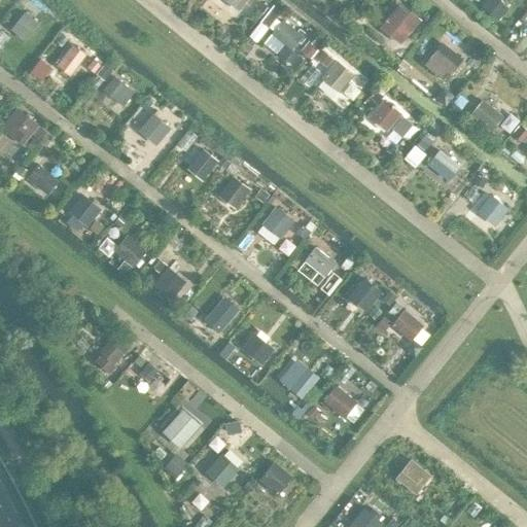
[(246,0),(223,0),(238,11),(246,0)]
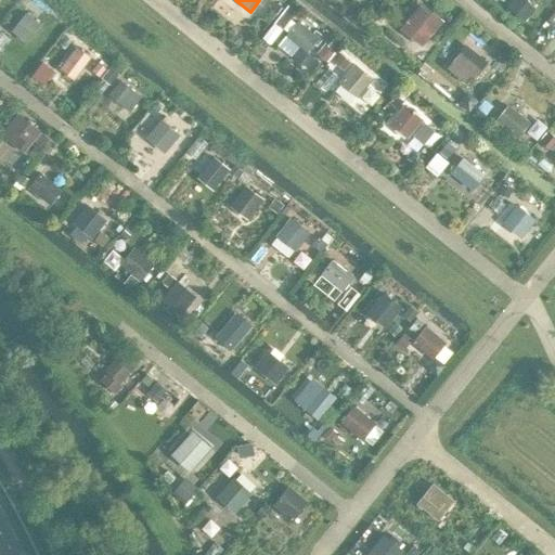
[(528,0),(512,0),(506,9),(523,22),(536,5),(528,0)]
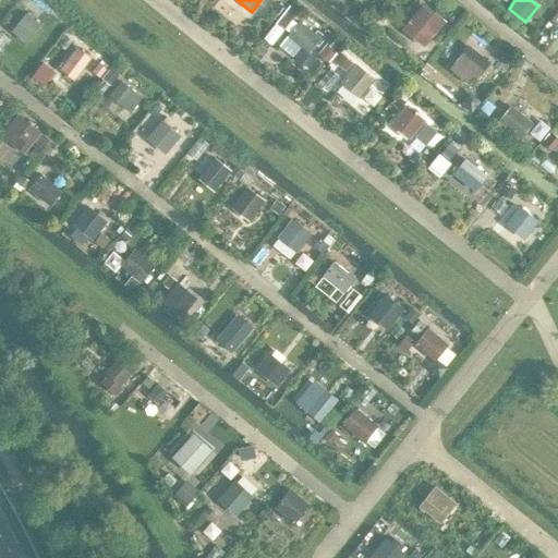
[(446,20),(434,11),(431,14),(421,7),(408,22),(424,35),(426,32),(432,36),(446,20)]
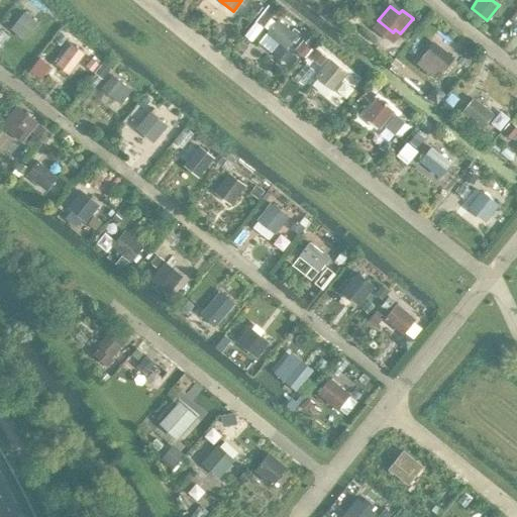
[(24,38),(38,21),(25,11),(11,27),(24,38)]
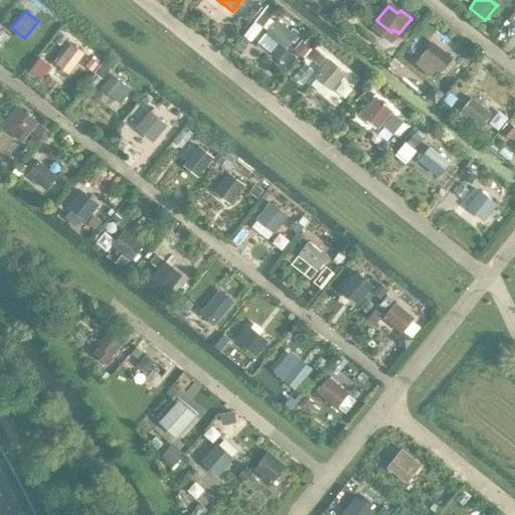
[(297,34),(277,18),(265,33),(285,49),(297,34)]
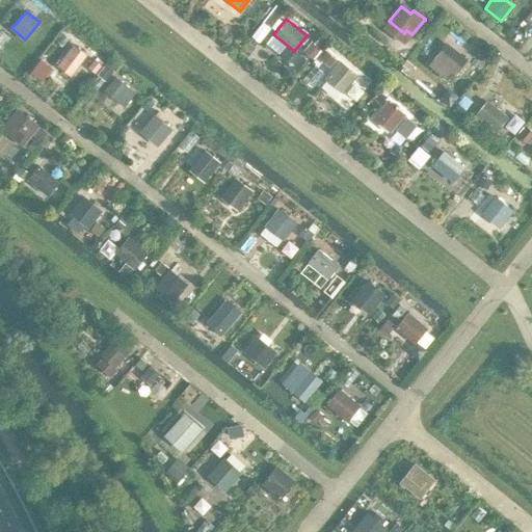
[(71,77),(87,54),(73,44),(57,67),(71,77)]
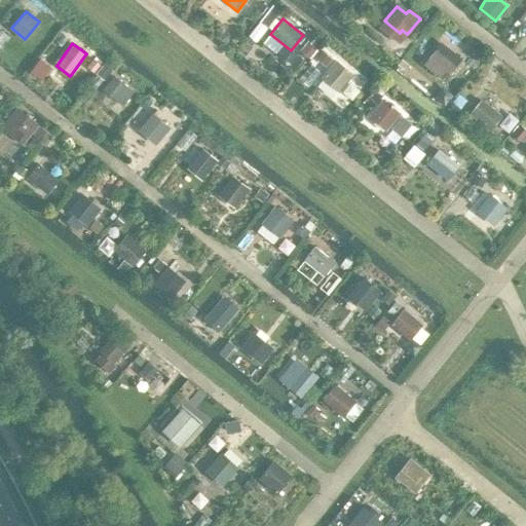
[(454,65),(435,48),(422,64),(443,80),(454,65)]
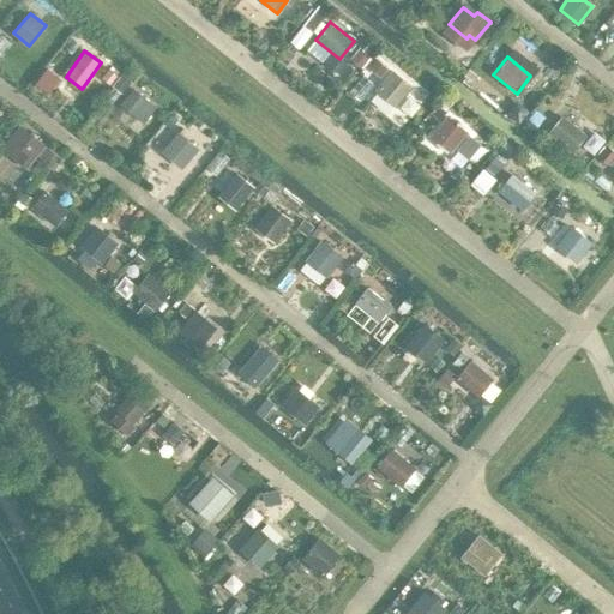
[(395,108),(413,86),(392,70),(375,91),(395,108)]
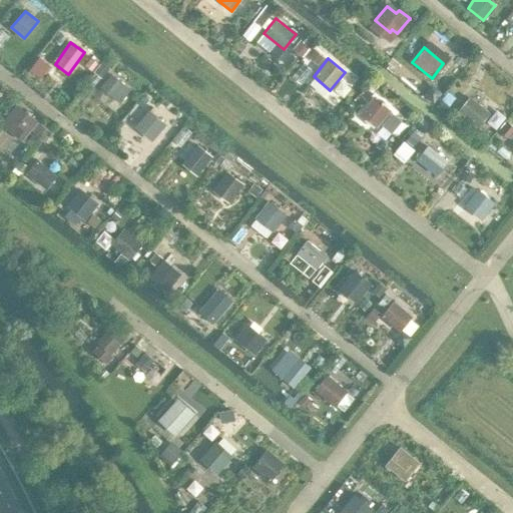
[(129,89),(109,73),(98,86),(118,102),(129,89)]
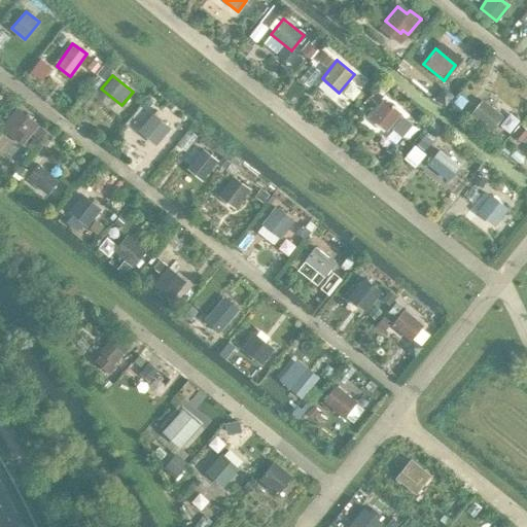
[(501,115),(482,99),(469,114),(489,131),(501,115)]
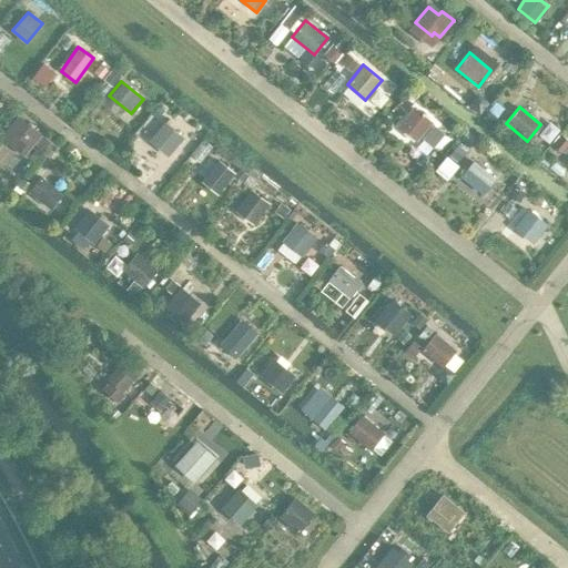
[(419,140),(434,121),(416,108),(401,125),(419,140)]
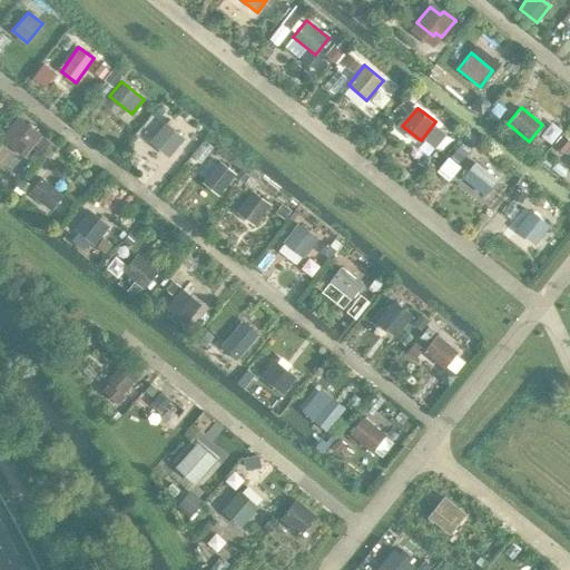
[(20,118),(8,134),(28,149),(40,134),(20,118)]
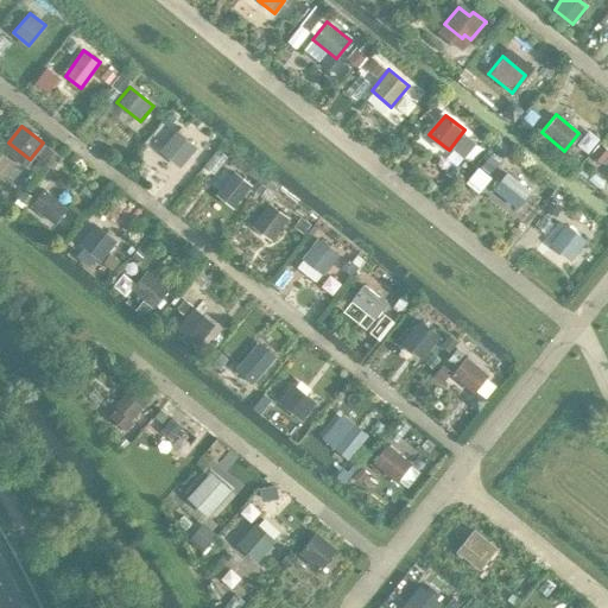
[(182,166),(198,147),(178,130),(160,150),(182,166)]
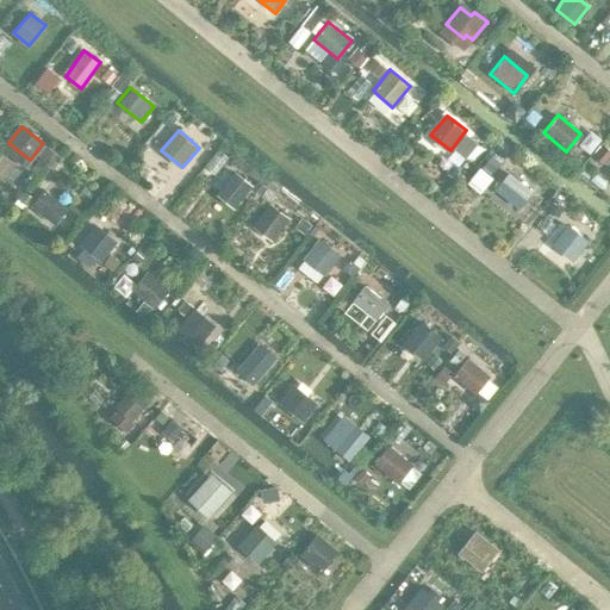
[(236,173),(218,195),(234,207),(251,185),(236,173)]
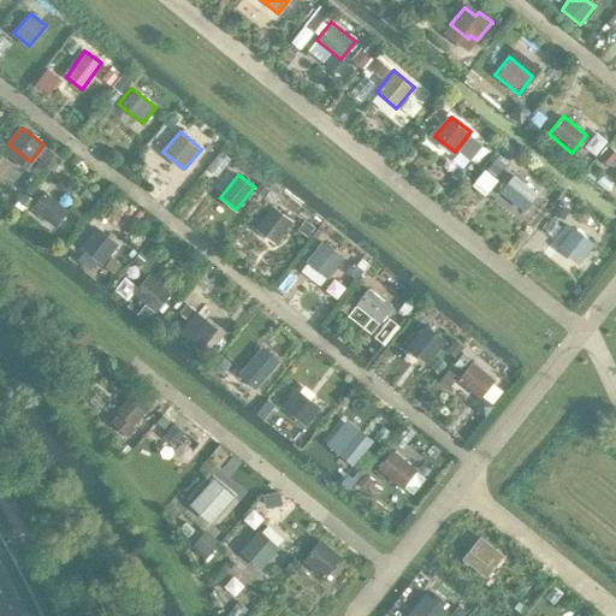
[(537,194),(511,175),(498,191),(522,211),(537,194)]
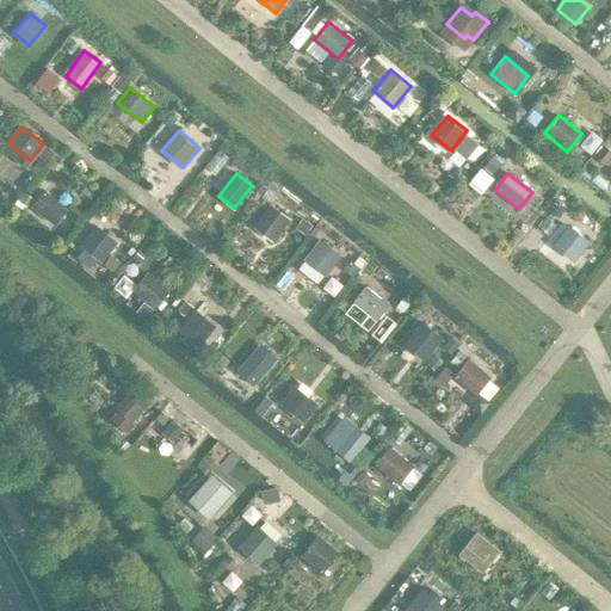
[(68,208),(44,189),(31,204),(55,223),(68,208)]
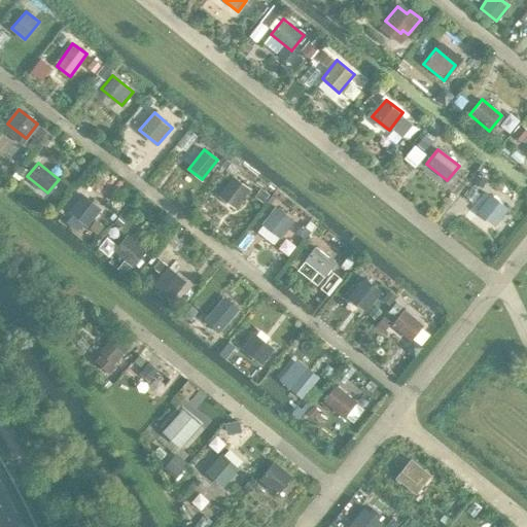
[(237,207),(251,188),(234,176),(220,195),(237,207)]
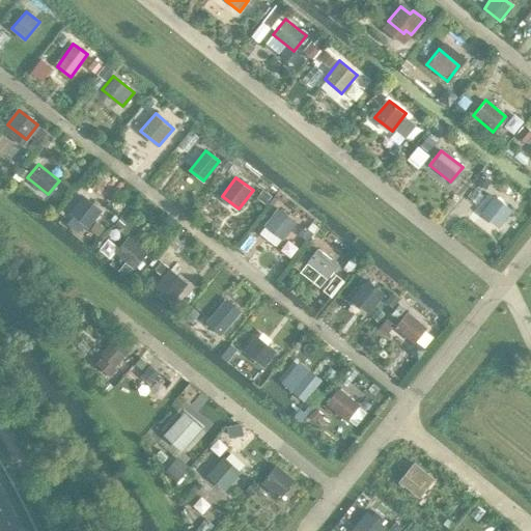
[(88,226),(102,211),(83,195),(70,212),(88,226)]
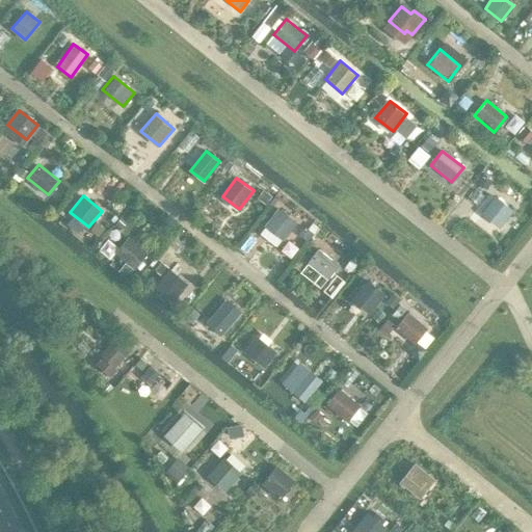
[(498,228),(511,210),(494,195),(480,213),(498,228)]
